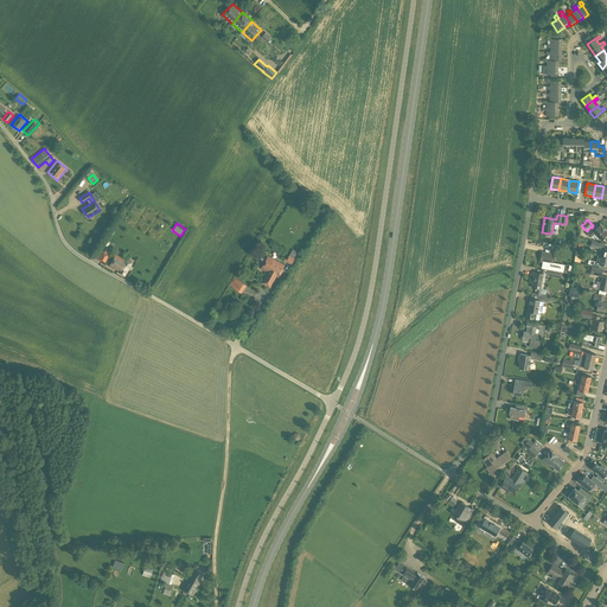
[(606,232),(606,231),(600,224),(598,228),(596,227),(593,230),(592,228),(587,232),(590,236),(595,232),(601,240),(602,238),(602,240),(604,240),(606,236),(606,234),(606,232)]
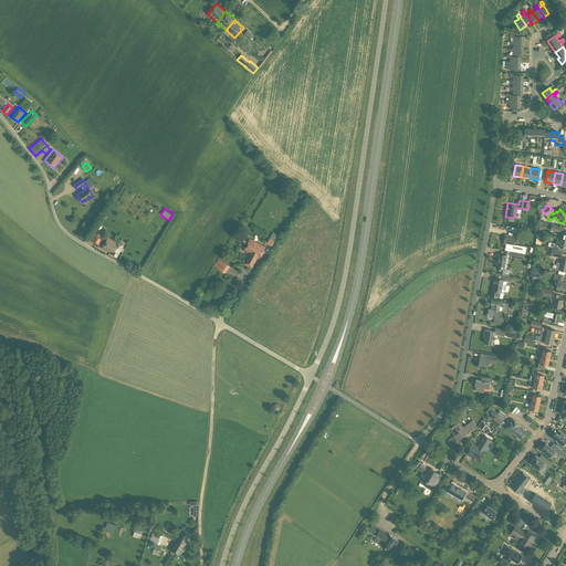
[(558,238),(565,239),(565,231),(563,231),(564,227),(552,224),(551,230),(559,232),(558,238)]
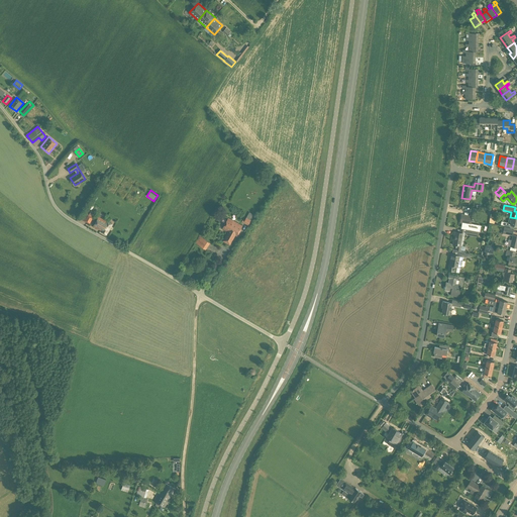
[(243,219),(241,221),(248,225),(250,220),(252,218),(253,218),(255,215),(249,212),(244,219),(243,219)]
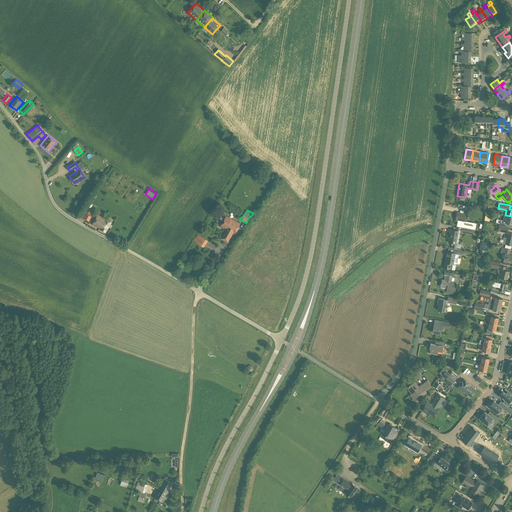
[(88,222),(92,215),(85,211),(81,218),(88,222)]
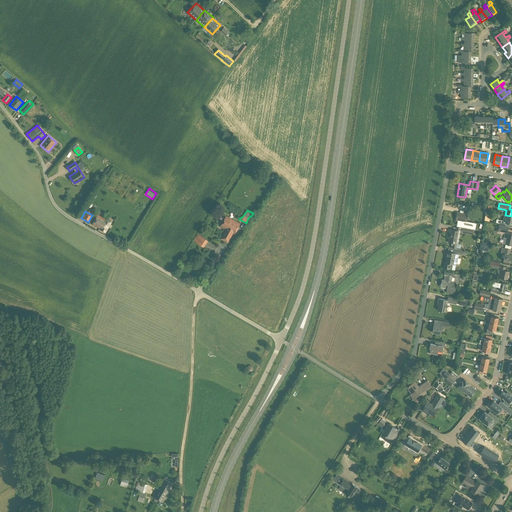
[(470,215),(471,212),(465,211),(464,214),(457,212),(456,220),(466,222),(467,214),(470,215)]
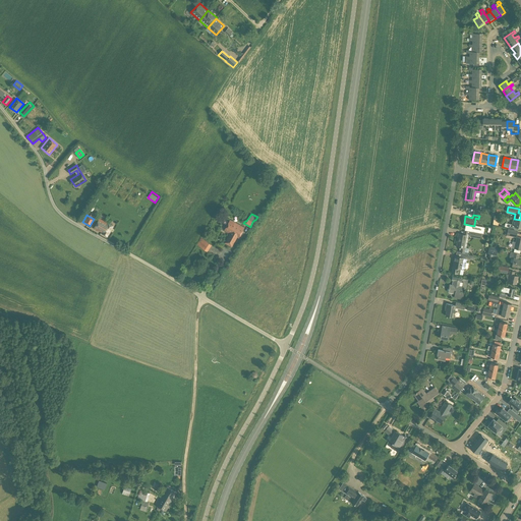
[(108,223),(100,219),(95,228),(103,232),(102,234),(107,236),(110,231),(113,226),(108,223)]
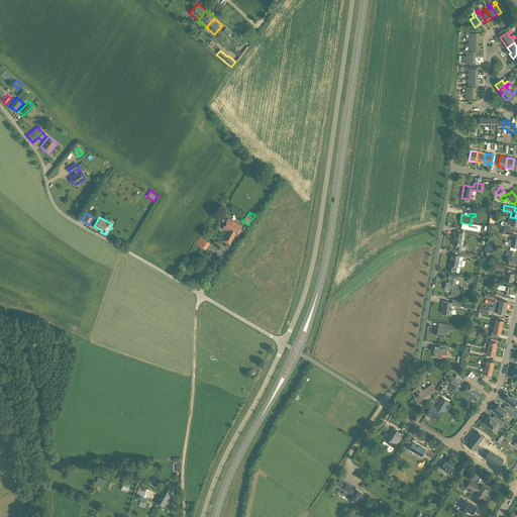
[(516,225),(516,218),(510,217),(509,217),(508,222),(501,221),(501,224),(511,226),(510,227),(513,228),(514,225),(516,225)]
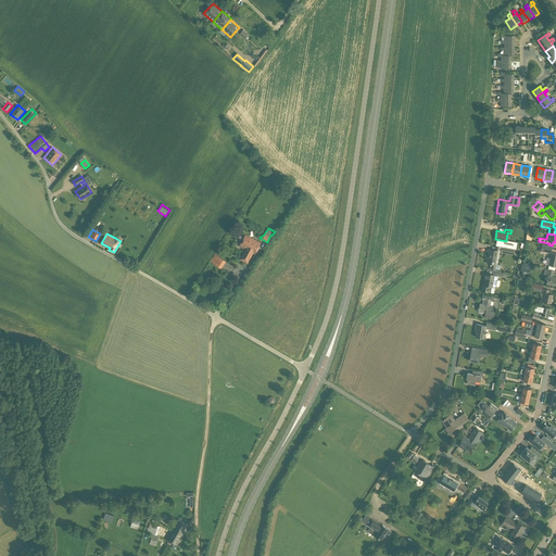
[(254,253),(261,242),(245,235),(240,245),(245,249),(240,260),(247,263),(252,253),(254,253)]
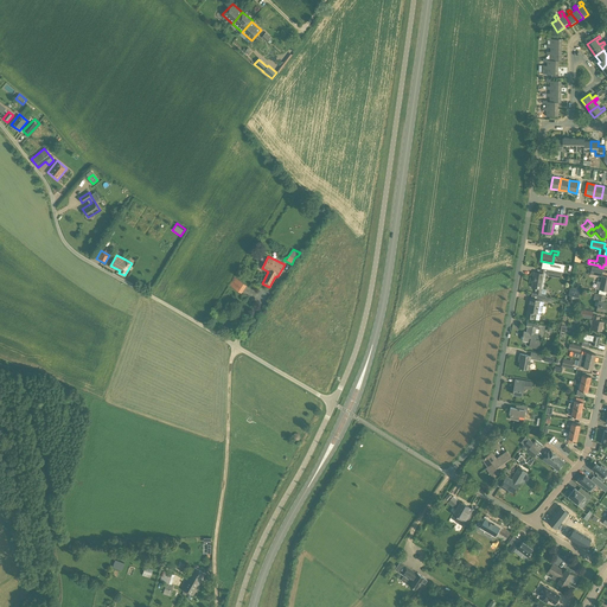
[(601,276),(604,269),(592,266),(590,274),(601,276)]
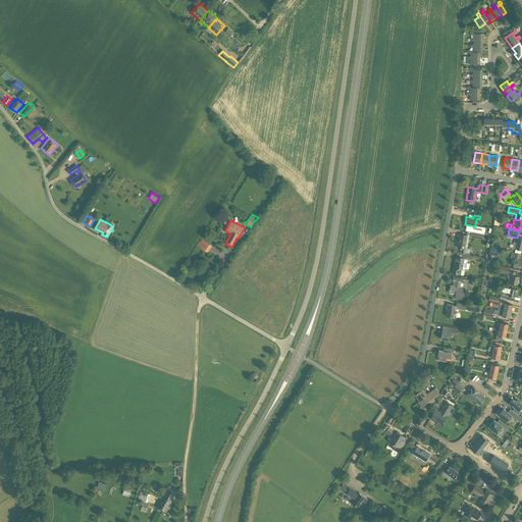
[(465,248),(467,236),(460,235),(458,244),(458,247),(461,248),(460,252),(466,253),(466,249),(465,248)]
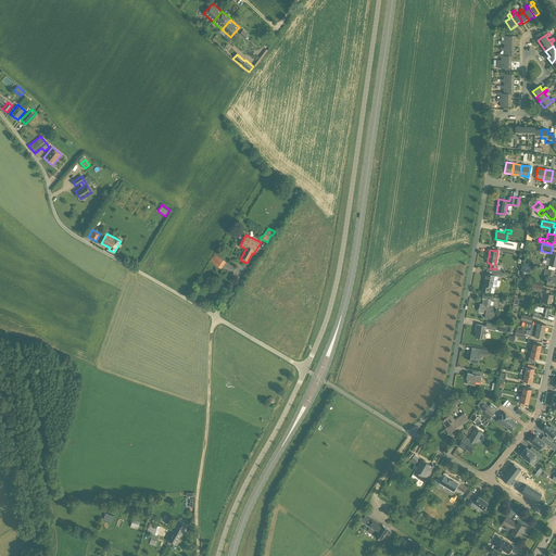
[(547,257),(546,264),(555,266),(555,253),(552,253),(551,258),(547,257)]
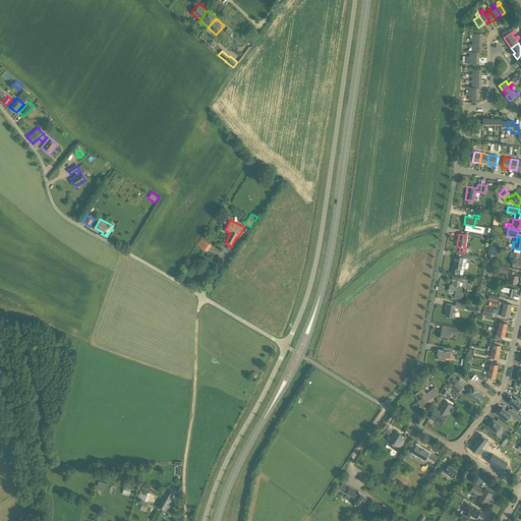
[(208,251),(212,244),(201,238),(197,244),(208,251)]
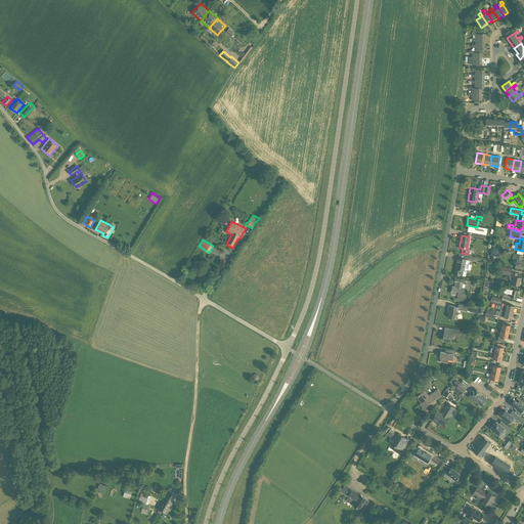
[(491,248),(490,255),(499,257),(500,250),(491,248)]
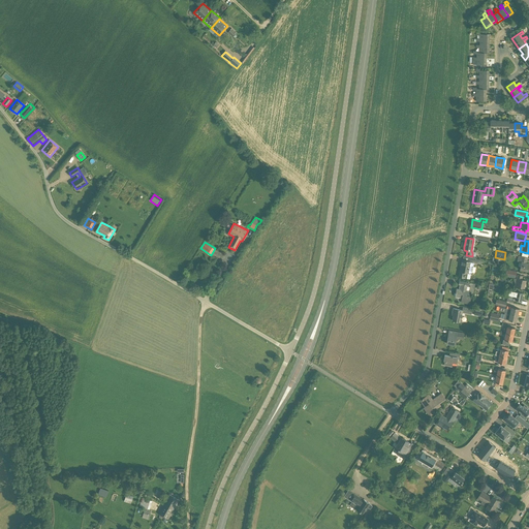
[(527,271),(528,263),(526,263),(527,257),(519,255),(518,261),(522,262),(520,269),(527,271)]
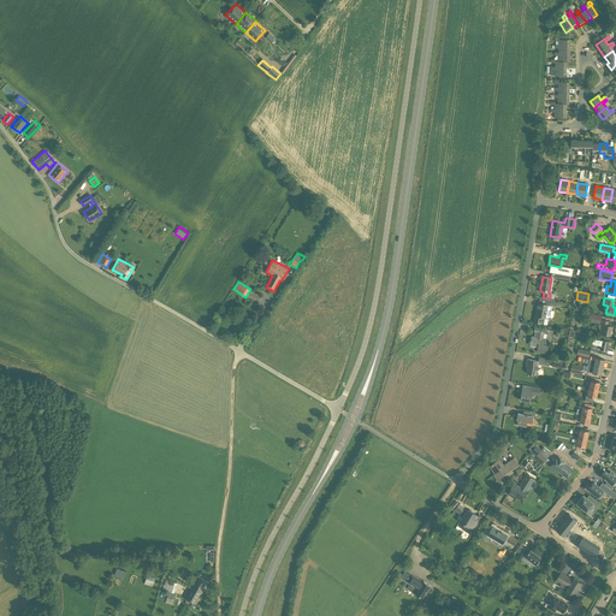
[(554,302),(546,301),(545,304),(538,302),(537,308),(538,308),(537,315),(535,315),(534,323),(540,324),(544,324),(545,318),(549,318),(551,306),(560,307),(561,302),(554,301),(554,302)]
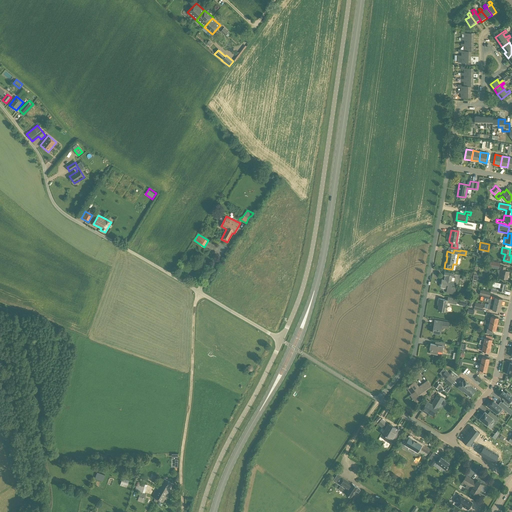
[(499,268),(500,262),(490,260),(489,266),(499,268)]
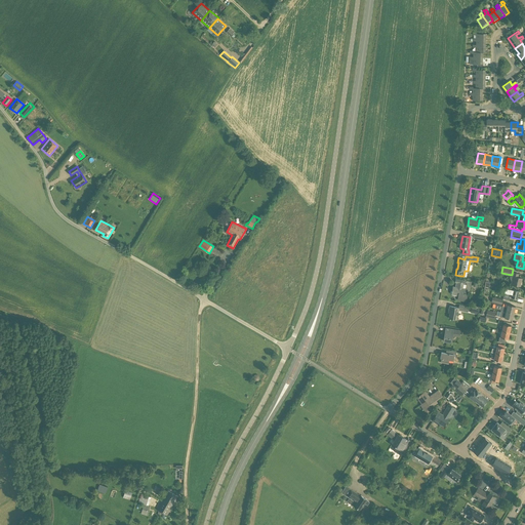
[(520,286),(522,278),(518,277),(519,274),(514,273),(511,284),(520,286)]
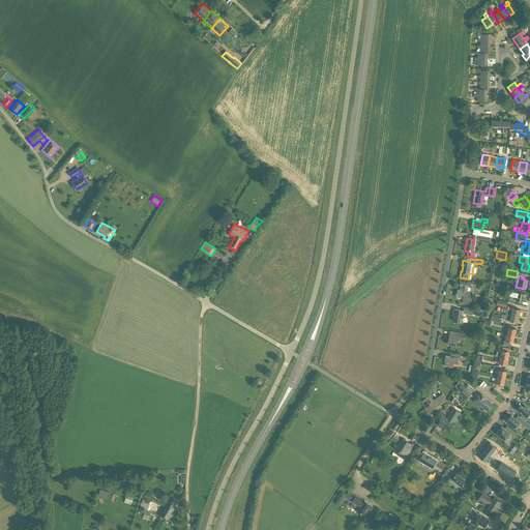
[(469,287),(470,284),(461,282),(460,285),(462,286),(461,290),(458,289),(455,297),(463,298),(462,302),(470,304),(472,298),(470,297),(471,292),(467,291),(468,287),(469,287)]
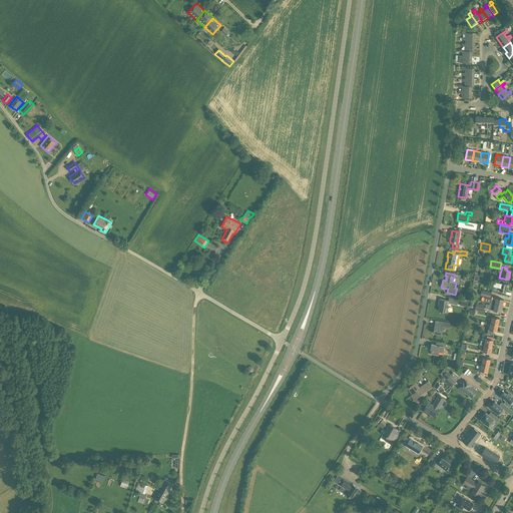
[(483,282),(484,278),(474,276),(473,286),(477,286),(478,281),(483,282)]
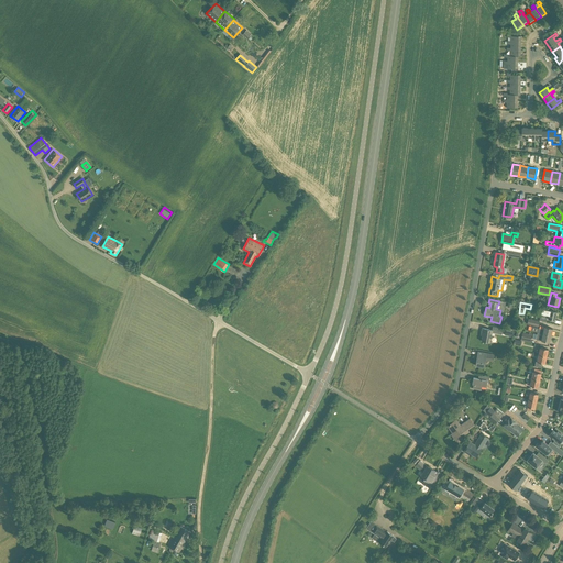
[(554,320),(556,311),(550,310),(550,309),(541,307),(539,313),(541,313),(539,320),(545,322),(547,318),(548,318),(554,320)]
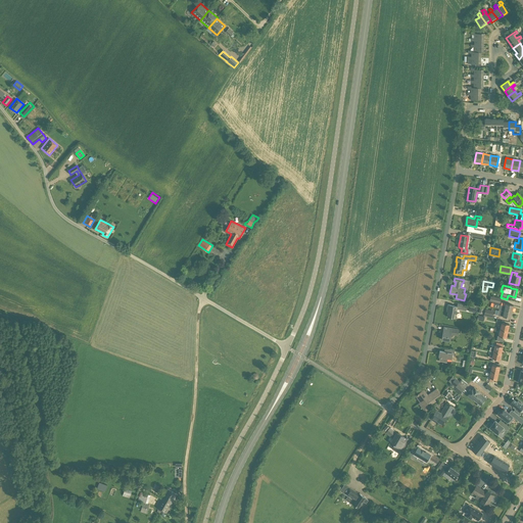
[(456,318),(457,308),(466,311),(467,305),(458,303),(457,306),(447,304),(446,310),(448,310),(447,317),(456,318)]
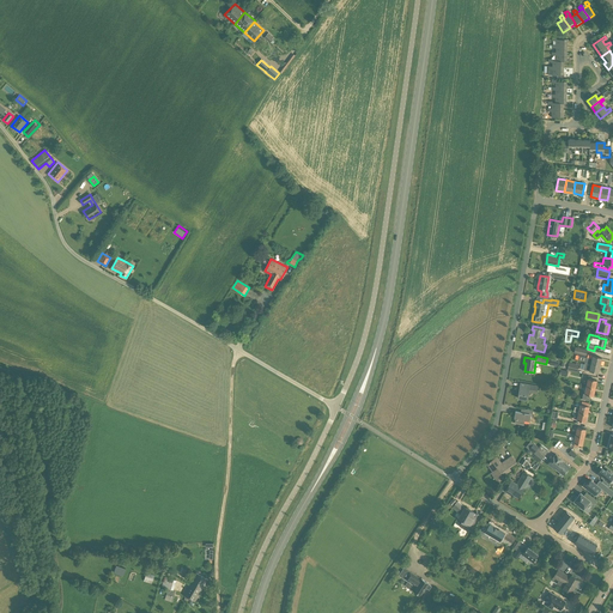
[(584,362),(600,365),(601,358),(593,356),(592,358),(580,356),(578,360),(584,362)]
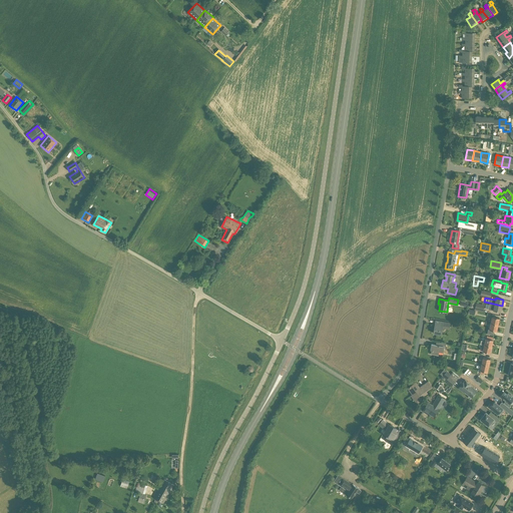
[(483,312),(485,305),(476,303),(474,310),(483,312)]
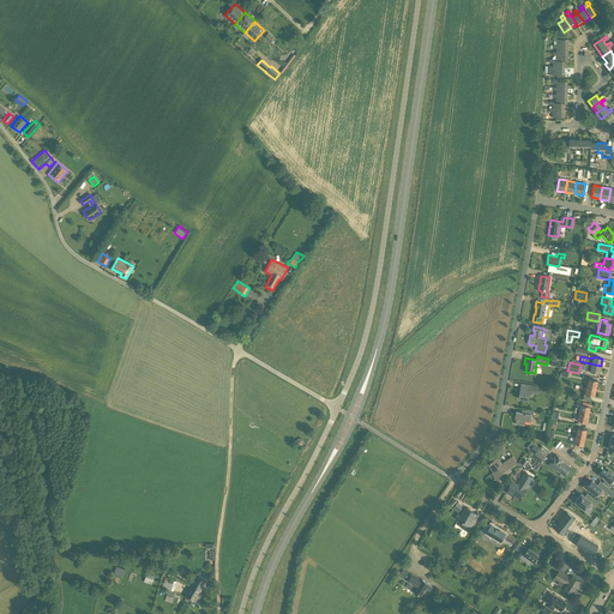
[(600,373),(601,366),(585,362),(584,369),(590,371),(600,373)]
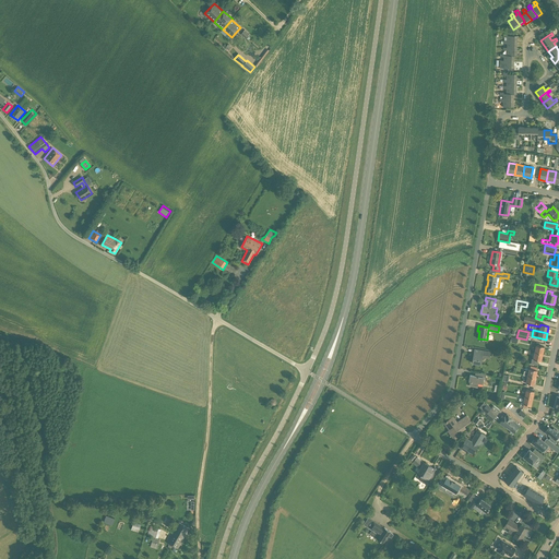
[(535,352),(543,354),(544,346),(536,345),(533,344),(532,347),(535,348),(535,352)]
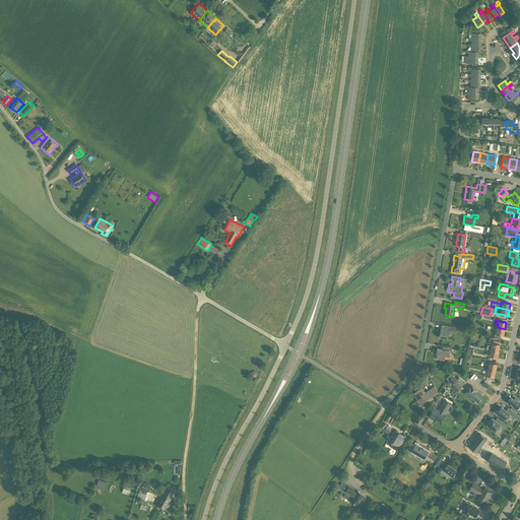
[(455,333),(456,327),(449,326),(441,325),(439,337),(447,339),(448,332),(455,333)]
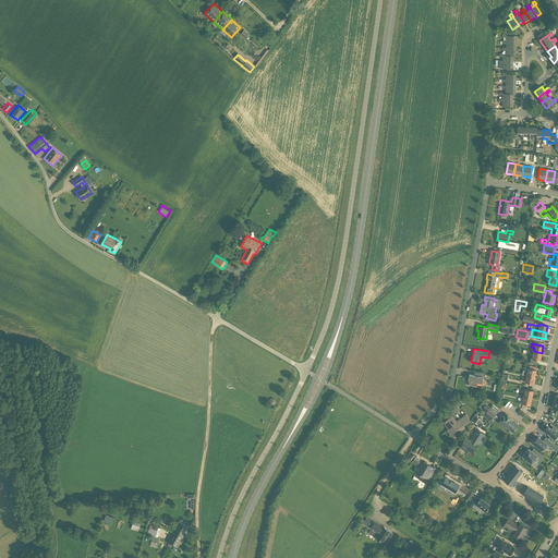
[(537,365),(538,360),(540,361),(542,353),(534,351),(532,359),(531,358),(530,363),(537,365)]
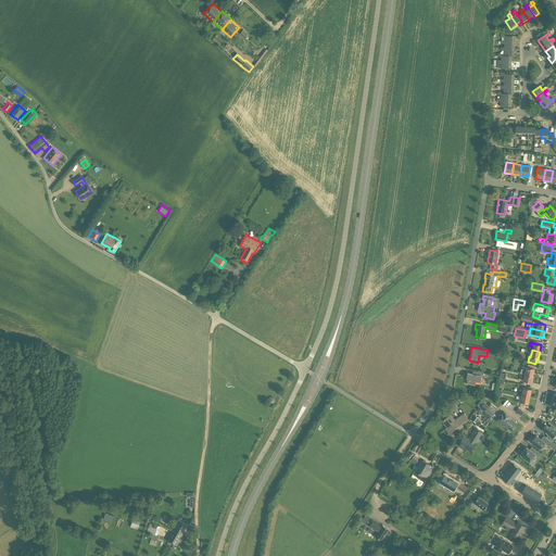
[(534,368),(534,366),(528,364),(527,367),(527,366),(526,370),(521,369),(520,373),(525,374),(532,376),(534,368)]
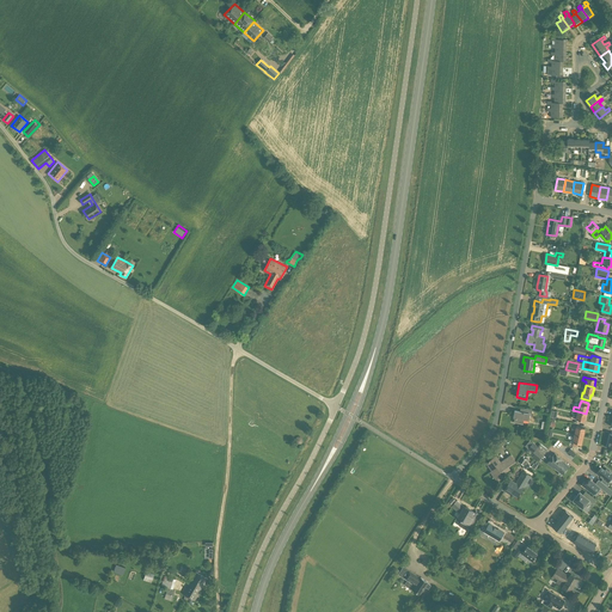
[(524,412),(514,410),(513,417),(514,417),(514,422),(522,424),(524,418),(528,420),(530,416),(531,416),(532,410),(525,409),(524,412)]
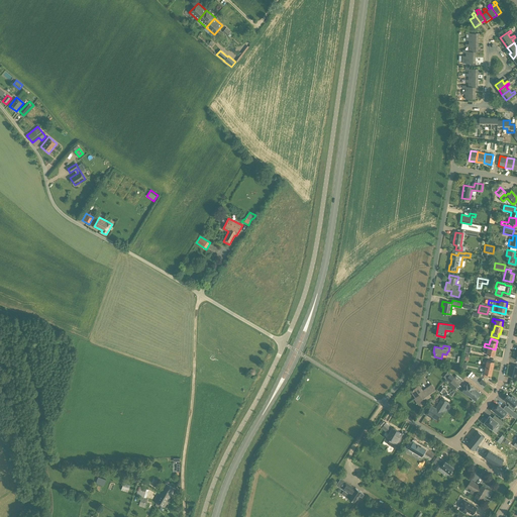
[(494,355),(495,349),(488,347),(487,351),(485,350),(484,353),(487,353),(487,354),(494,355)]
